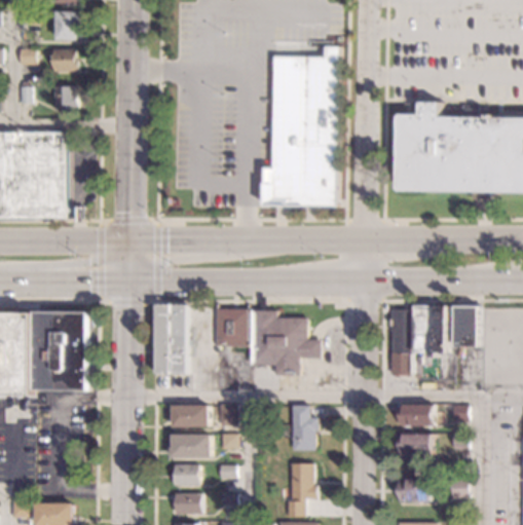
[(77,38),(55,39),(55,11),(77,11),(77,38)]
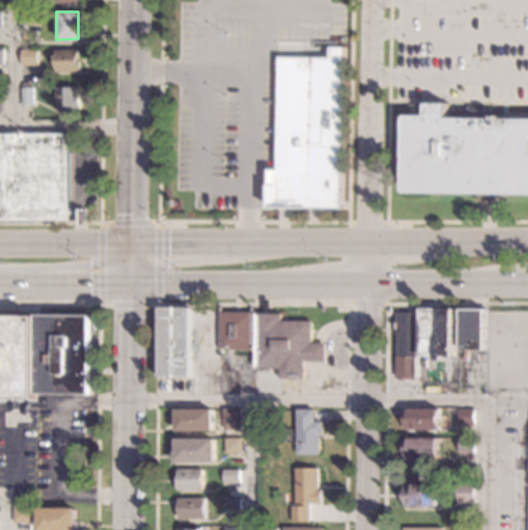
[(338,207),(262,206),(264,167),(273,167),(275,55),(328,56),(328,46),(341,46),(338,207)]
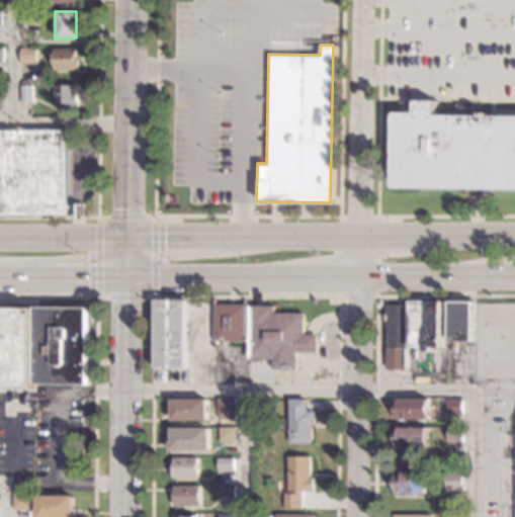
[(34,63),(17,63),(17,48),(33,48),(34,63)]
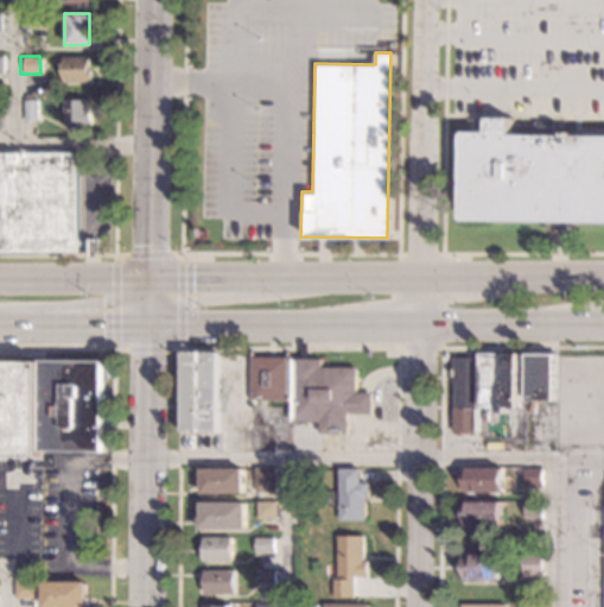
[(87,67),(89,67),(89,81),(61,81),(59,57),(87,57),(87,67)]
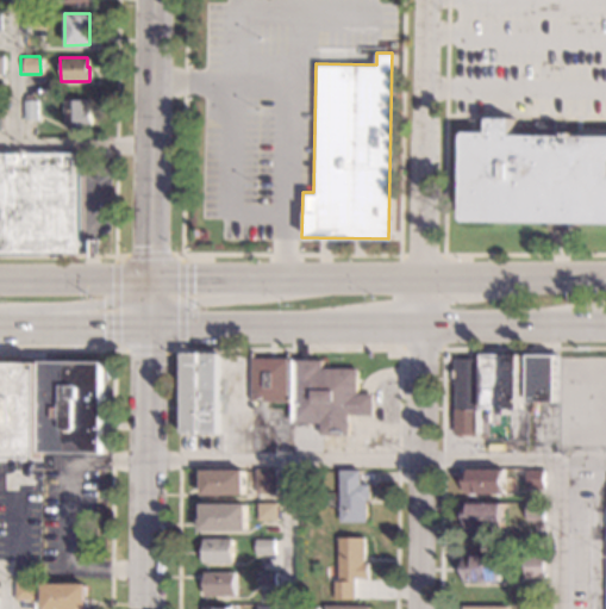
[(35,118),(22,119),(22,100),(35,100),(35,118)]
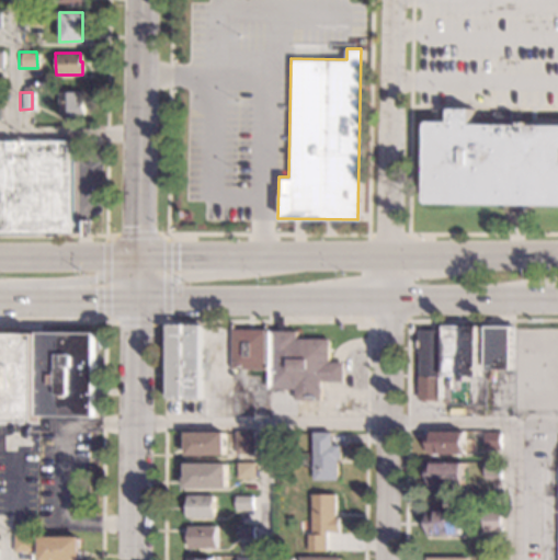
[(81,114),(57,114),(57,92),(81,92),(81,114)]
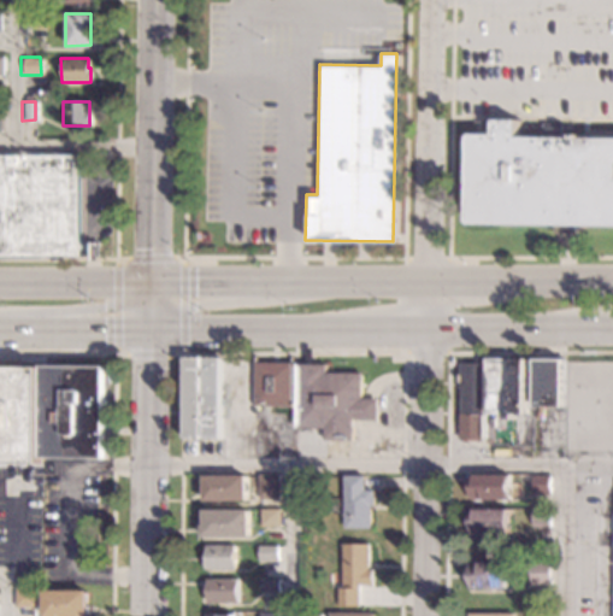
[(517,119),(516,136),(571,136),(571,134),(579,134),(579,138),(612,138),(612,224),(469,223),(466,221),(467,136),(470,134),(493,134),(493,119),(517,119)]
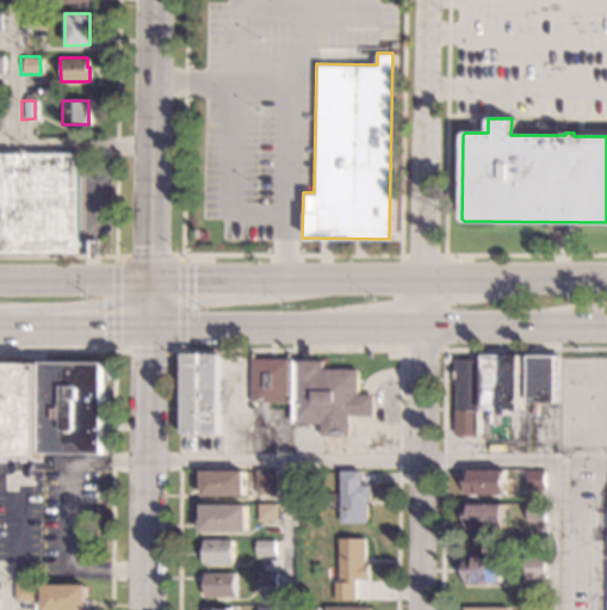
[(75,240),(94,240),(95,253),(0,253),(0,154),(75,154),(75,240)]
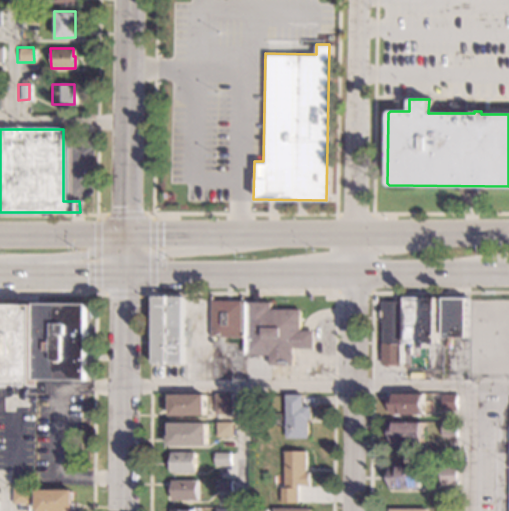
[(181,363),(151,363),(152,296),(182,296),(181,363)]
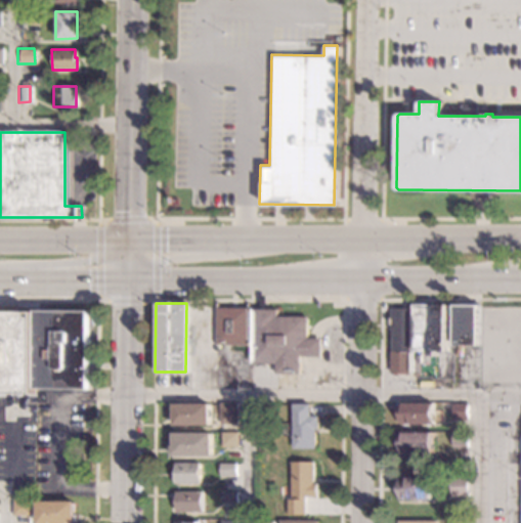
[(443,350),(408,350),(408,373),(387,372),(388,351),(387,351),(387,308),(413,308),(413,303),(444,304),(443,350)]
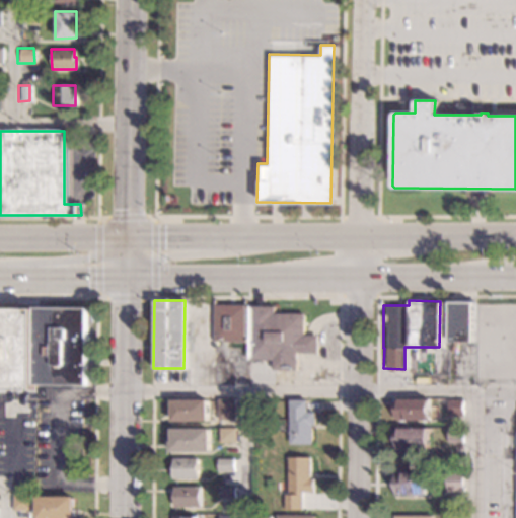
[(471,341),(447,341),(447,302),(471,302),(471,341)]
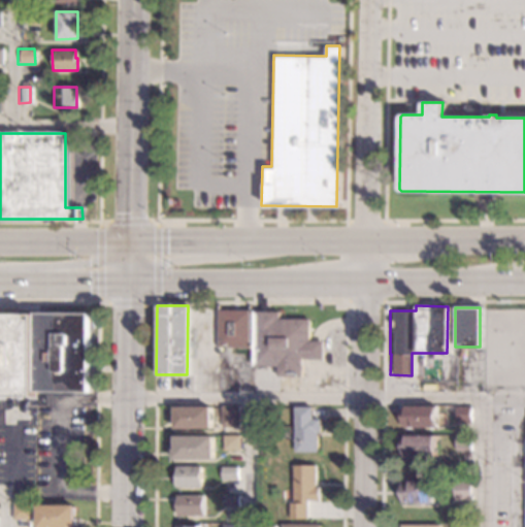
[(247,348),(217,347),(217,309),(248,310),(247,348)]
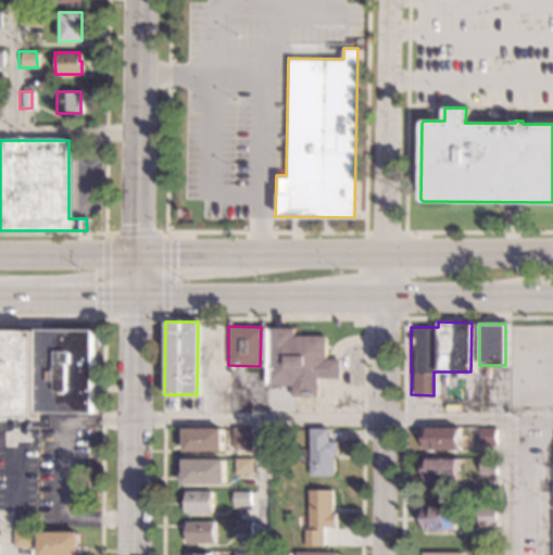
[(291,335),(323,336),(323,358),(337,358),(337,378),(315,378),(315,396),(289,395),(290,385),(264,385),(265,327),(291,328),(291,335)]
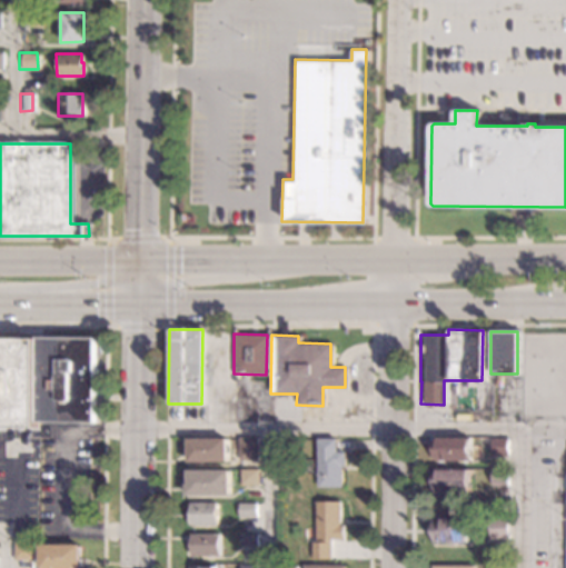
[(93,422),(36,421),(36,427),(0,426),(0,337),(37,338),(37,337),(95,337),(93,422)]
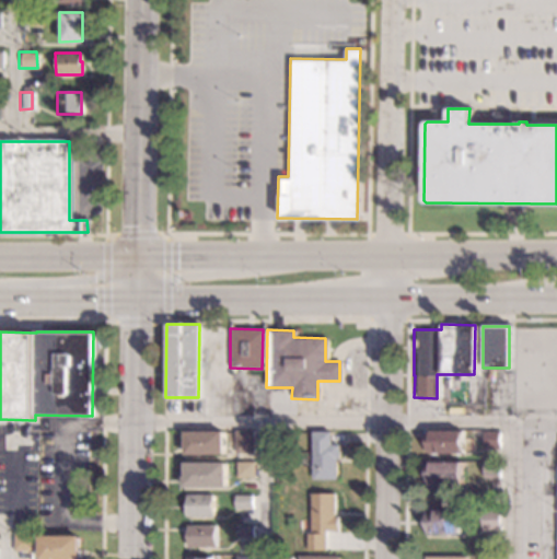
[(251,452),(232,452),(232,430),(251,430),(251,452)]
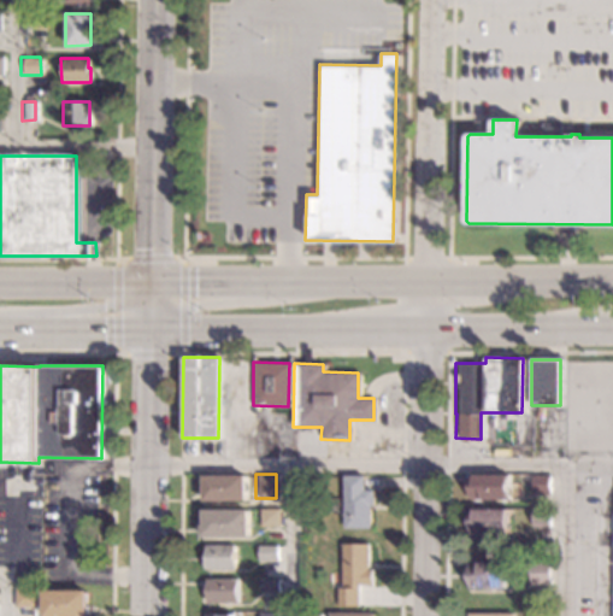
[(506,498),(466,499),(465,475),(505,474),(506,498)]
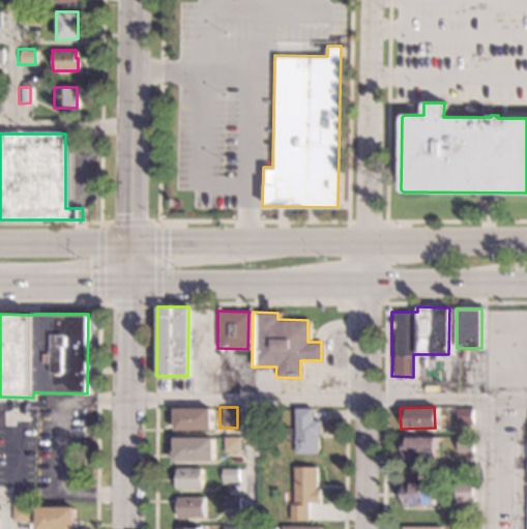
[(209,430),(173,430),(173,408),(209,408),(209,430)]
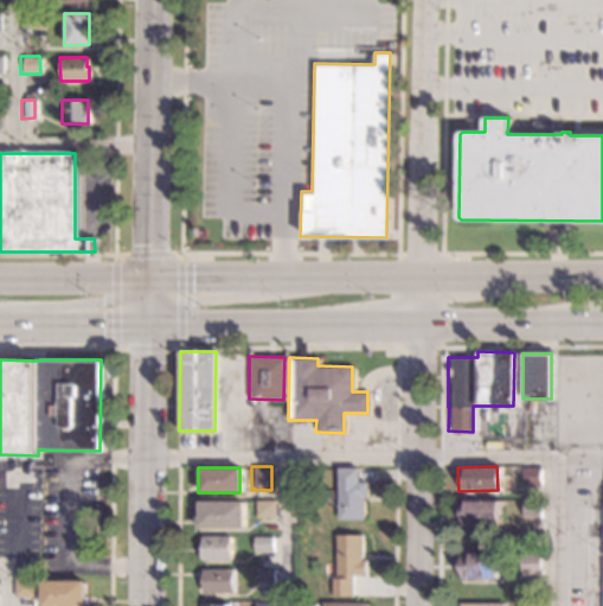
[(355,482),(365,482),(365,497),(361,497),(361,518),(335,520),(335,467),(355,467),(355,482)]
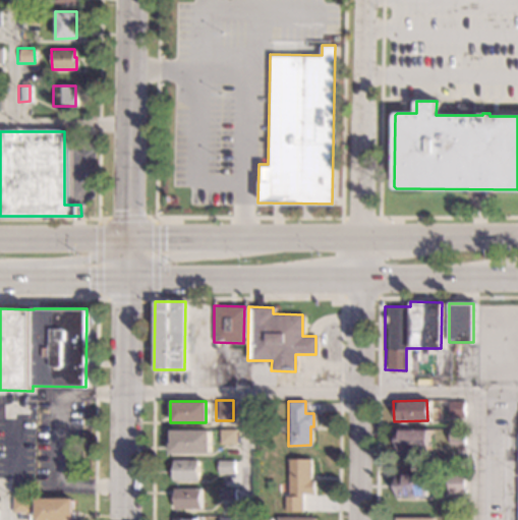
[(461,416),(447,416),(447,401),(461,401),(461,416)]
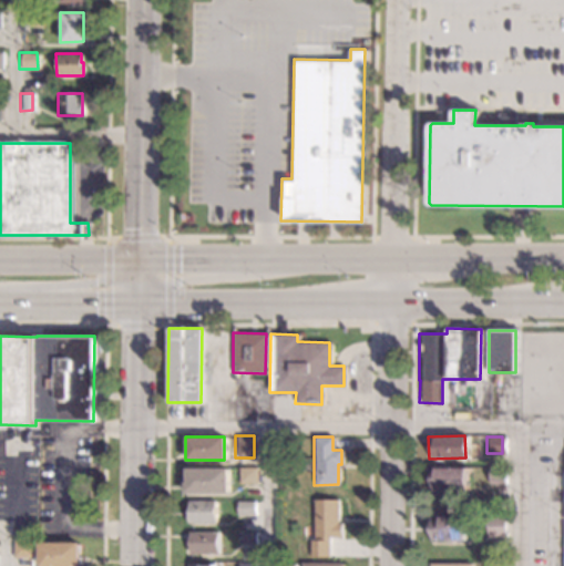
[(255,484),(237,483),(237,467),(255,467),(255,484)]
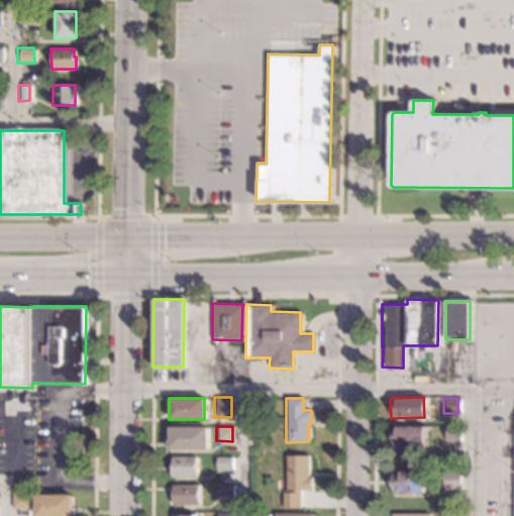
[(423,446),(391,446),(390,426),(423,426),(423,446)]
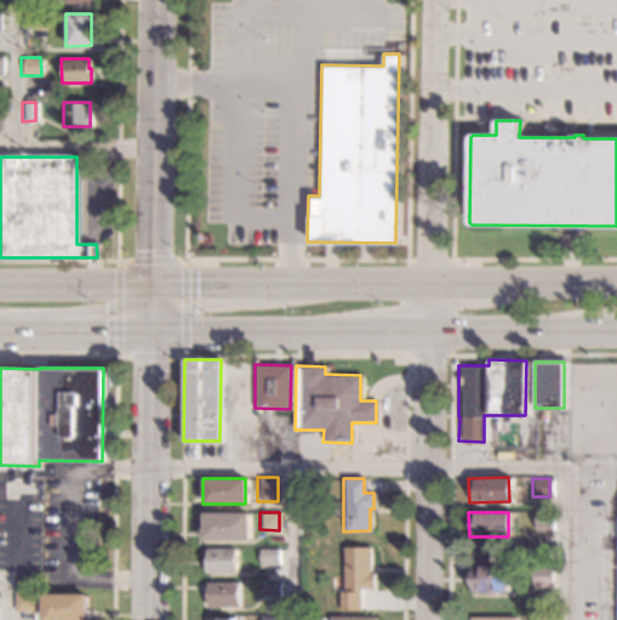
[(549,529),(532,529),(532,512),(549,512),(549,529)]
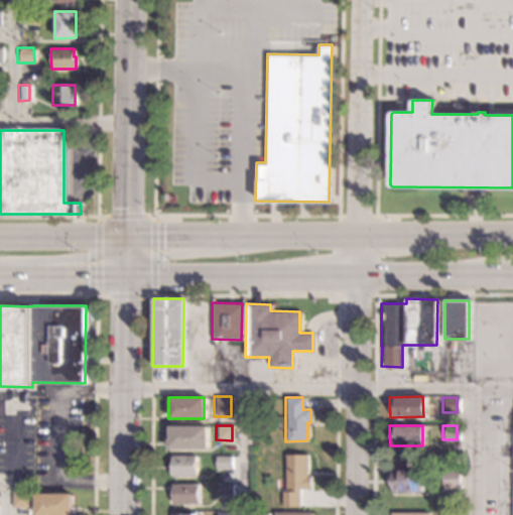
[(206,448),(166,448),(166,438),(168,438),(168,426),(206,426),(206,448)]
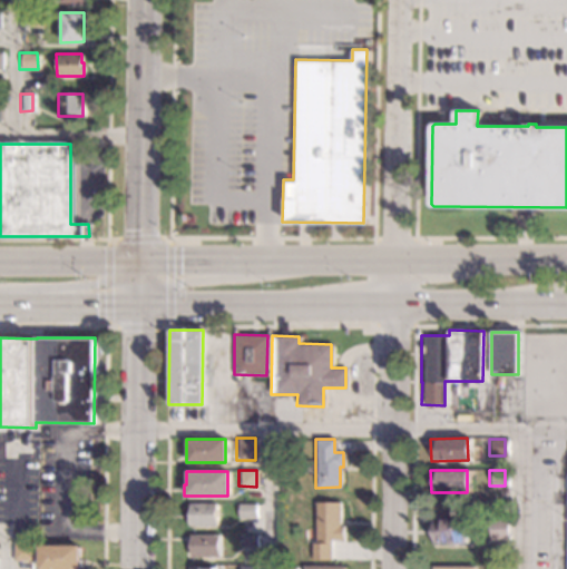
[(339,526),(342,526),(342,540),(329,540),(329,559),(309,559),(309,542),(319,542),(319,540),(314,540),(314,501),(338,501),(339,526)]
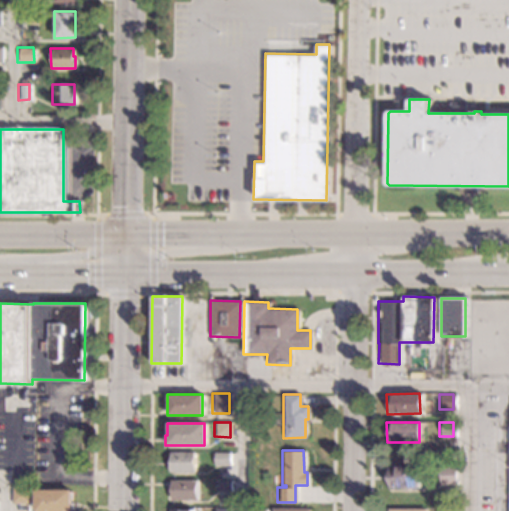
[(192,472),(167,472),(167,451),(192,451),(192,472)]
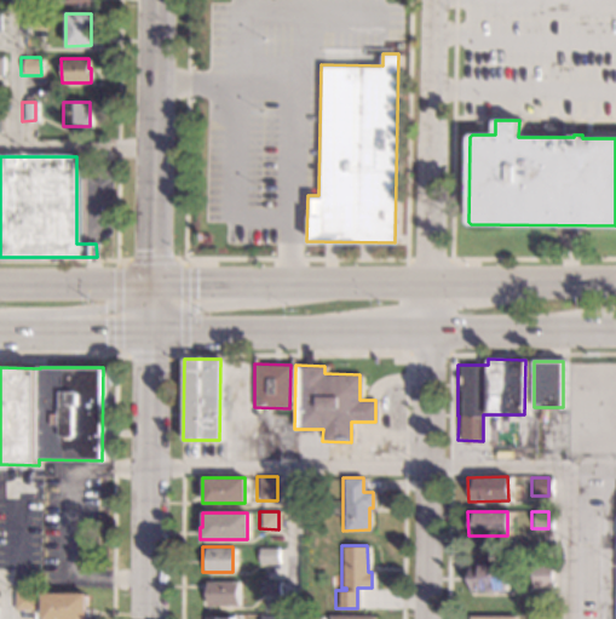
[(276,549),(276,563),(257,563),(257,548),(276,549)]
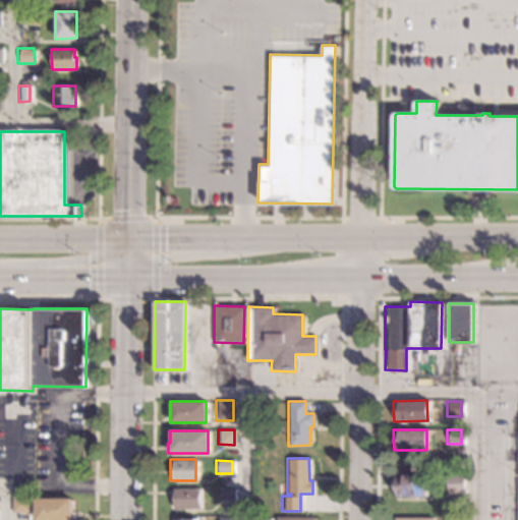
[(423,496),(393,496),(393,474),(423,474),(423,496)]
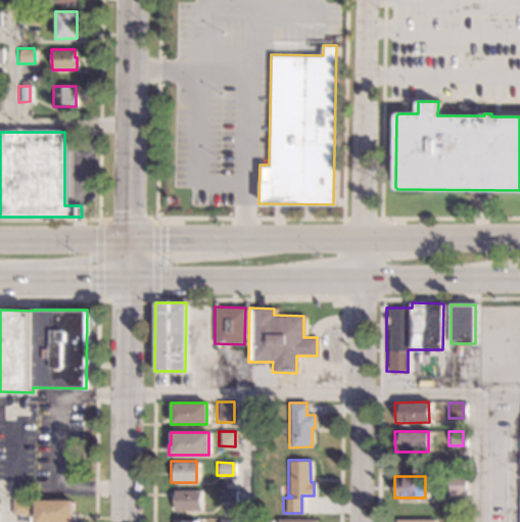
[(463,494),(446,494),(446,476),(464,476),(463,494)]
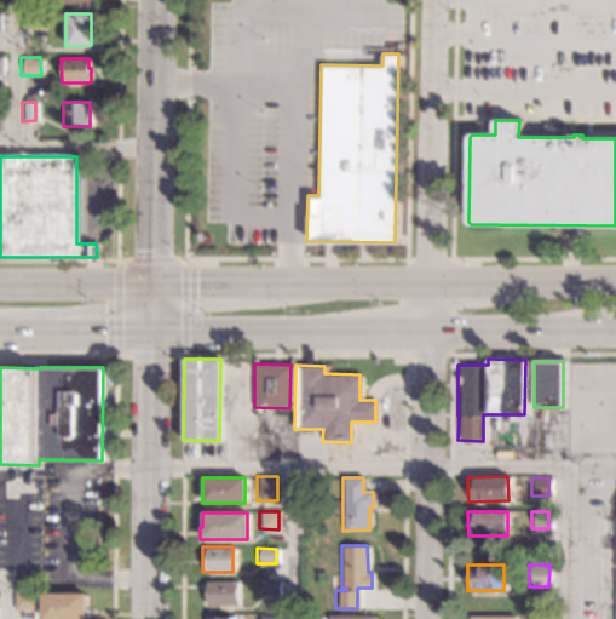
[(277,595),(258,595),(258,580),(277,580),(277,595)]
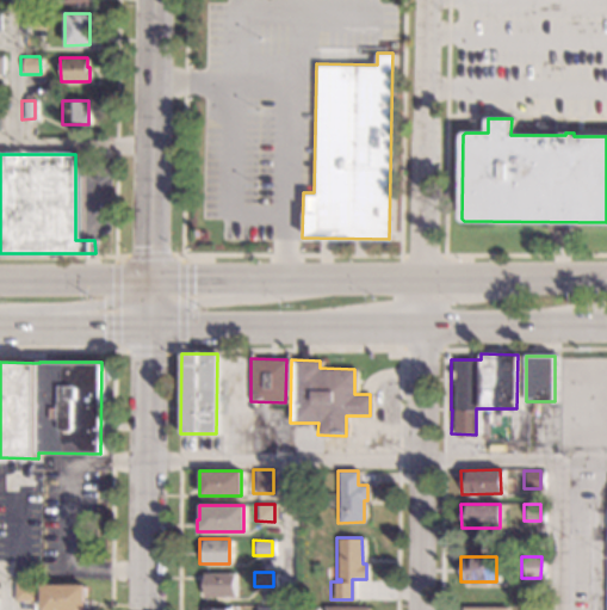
[(230,596),(200,596),(200,573),(231,573),(230,596)]
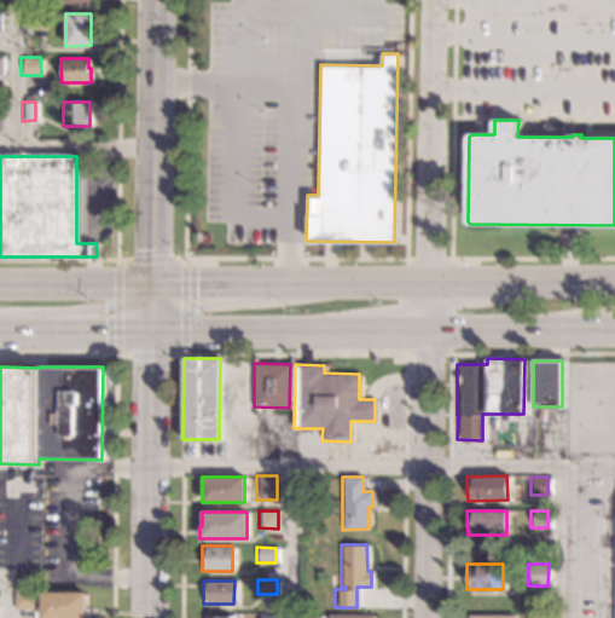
[(85,608),(88,608),(88,617),(40,617),(39,590),(85,590),(85,608)]
